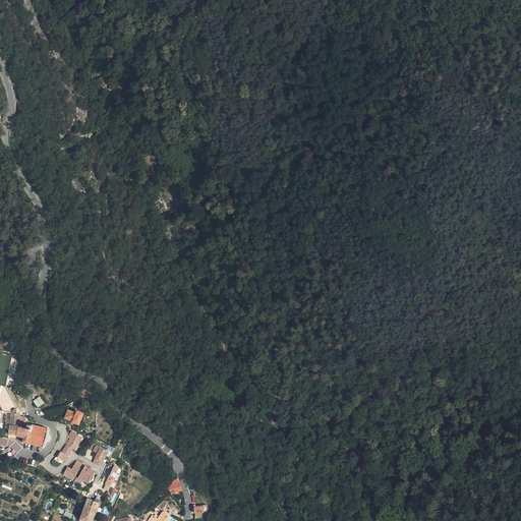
[(78,190),(83,188),(77,177),(72,179),(78,190)]
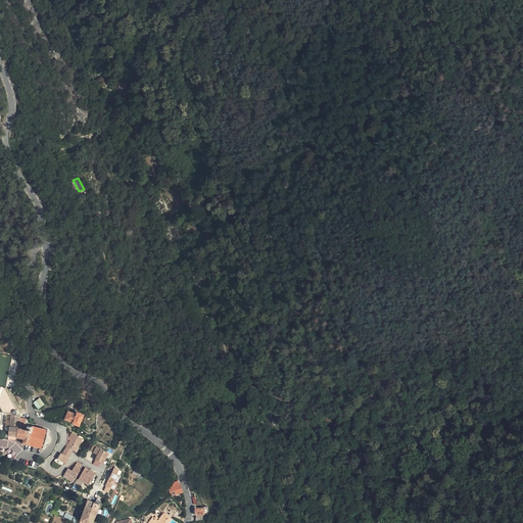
[(513,269),(516,276),(522,273),(519,266),(513,269)]
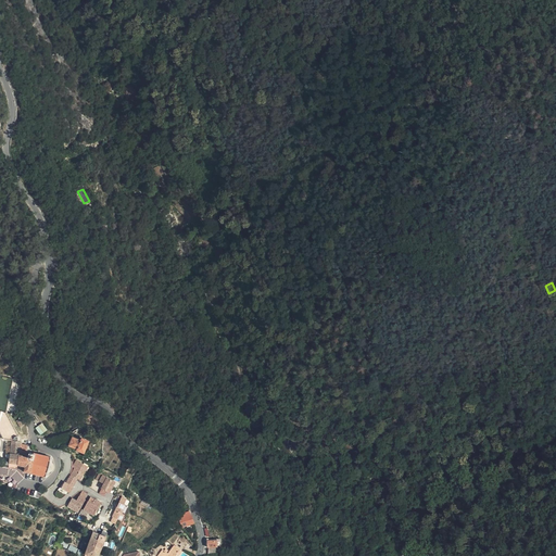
[(0,375),(0,427),(5,438),(16,439),(17,436),(16,433),(5,412),(13,379),(0,375)]
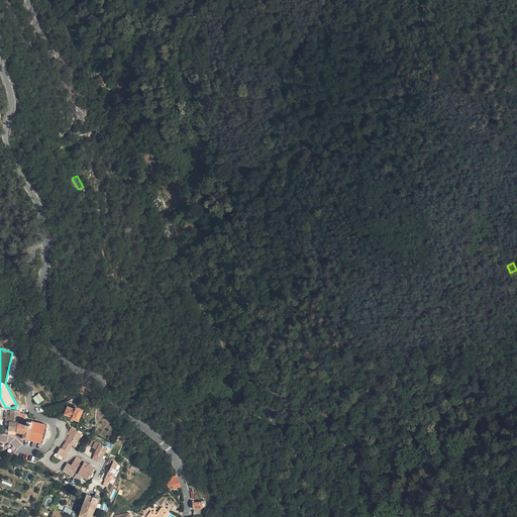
[(32,396),(37,402),(43,397),(38,391),(32,396)]
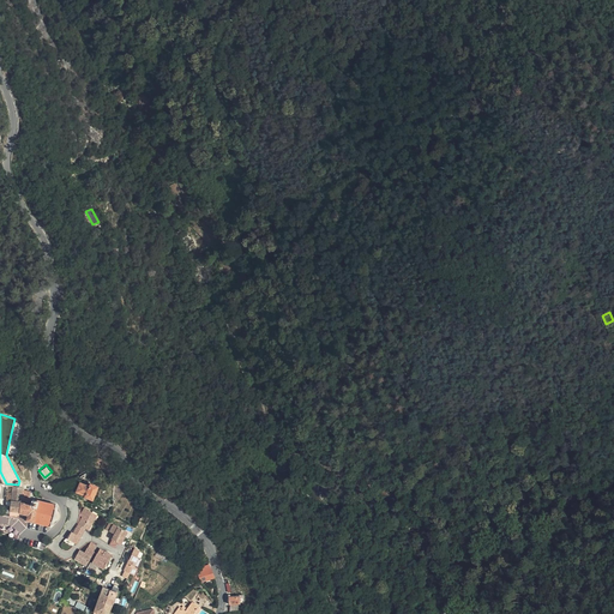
[(84,495),(90,499),(96,488),(90,485),(88,487),(79,482),(76,489),(84,494),(84,495)]
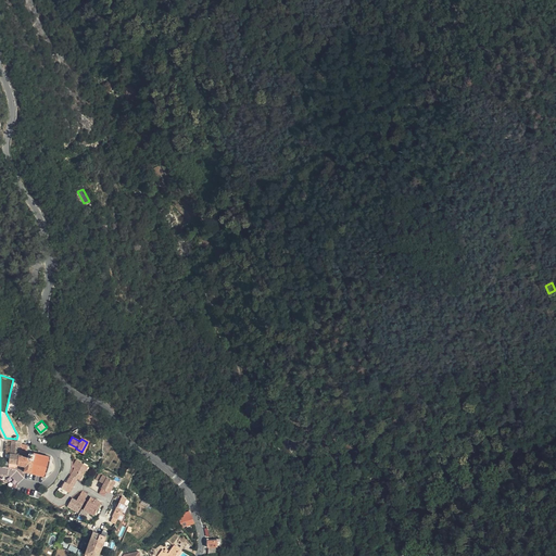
[(16,464),(19,454),(20,442),(11,441),(9,456),(8,466),(11,467),(13,467),(16,467),(16,464)]
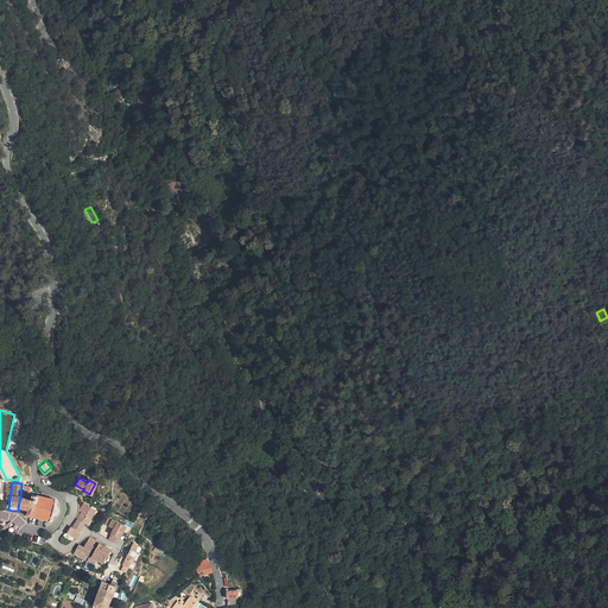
[(31,499),(30,499),(26,510),(26,515),(49,520),(50,514),(51,514),(54,502),(55,498),(36,494),(36,495),(32,494),(31,499)]
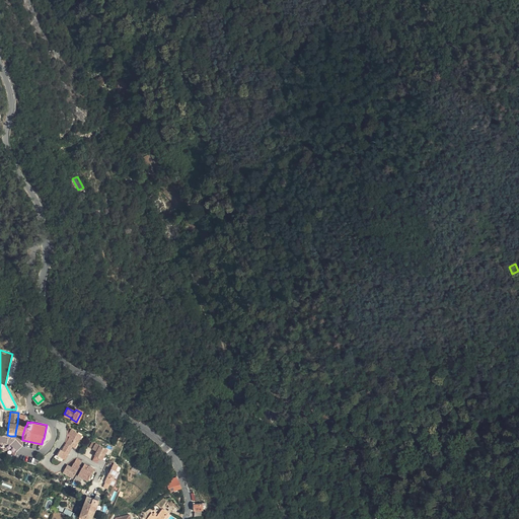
[(25,426),(23,426),(17,424),(15,433),(19,435),(22,435),(25,426)]
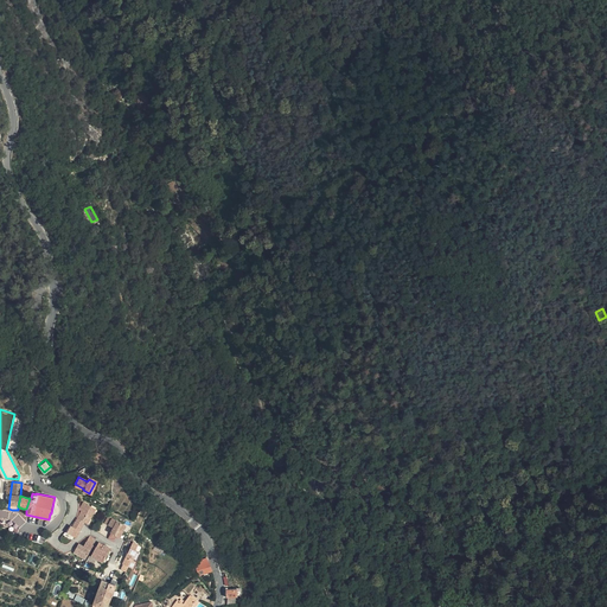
[(77,516),(87,521),(87,522),(95,506),(83,500),(80,508),(82,509),(77,516)]
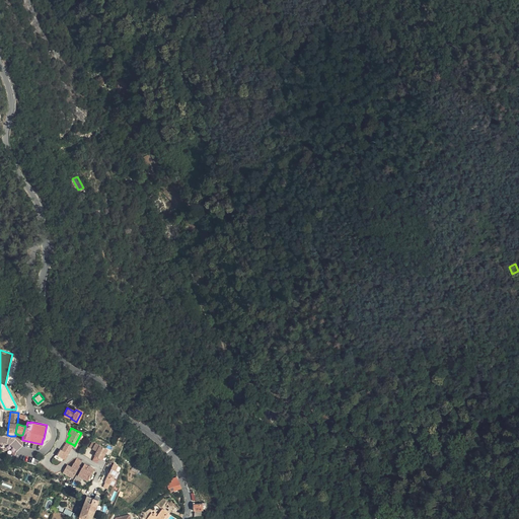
[(73,476),(79,464),(73,461),(71,465),(67,463),(63,470),(73,476)]
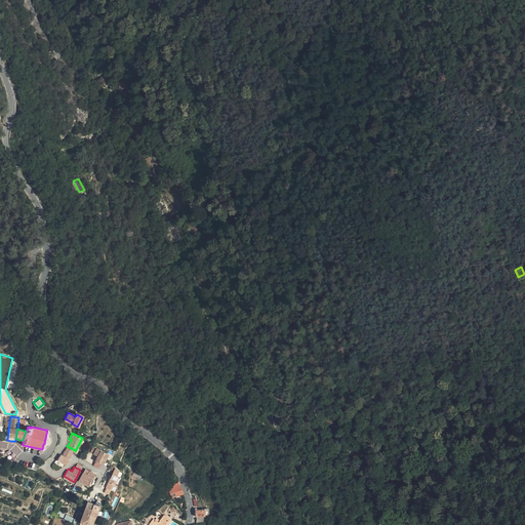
[(116,492),(122,472),(113,469),(105,493),(110,495),(111,490),(116,492)]
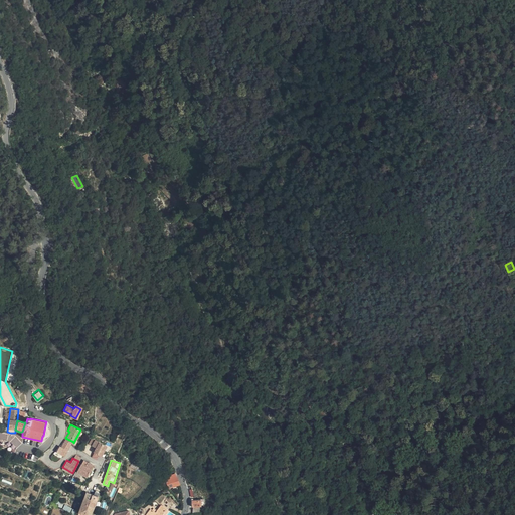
[(81,463),(77,470),(83,473),(88,475),(94,464),(88,461),(86,465),(81,463)]
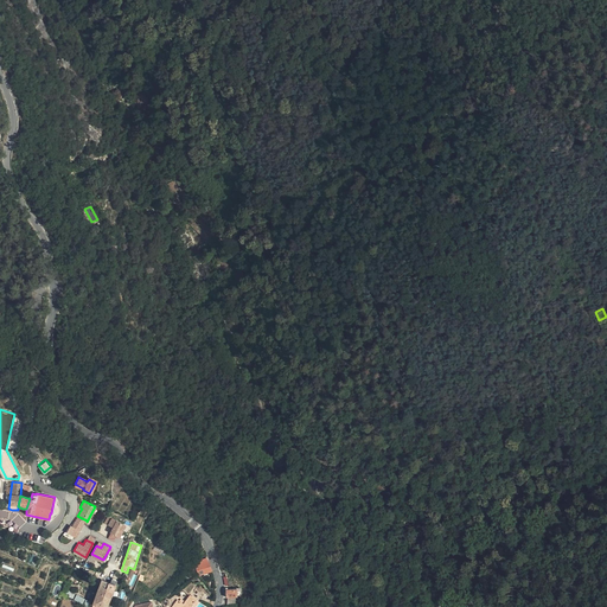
[(204,547),(199,544),(195,553),(199,555),(204,549),(204,547)]
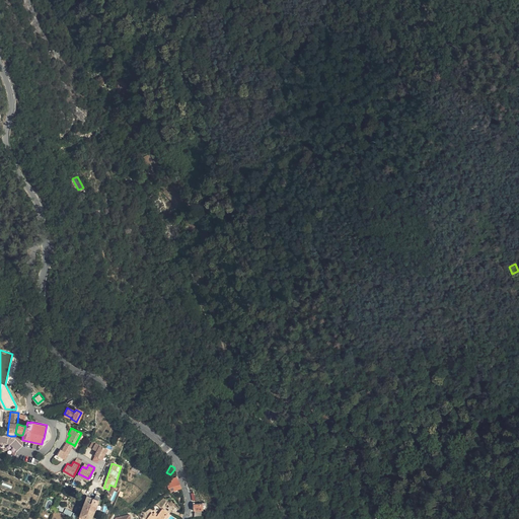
[(168,492),(180,489),(178,480),(177,480),(167,484),(167,488),(166,488),(166,491),(168,490),(168,492)]
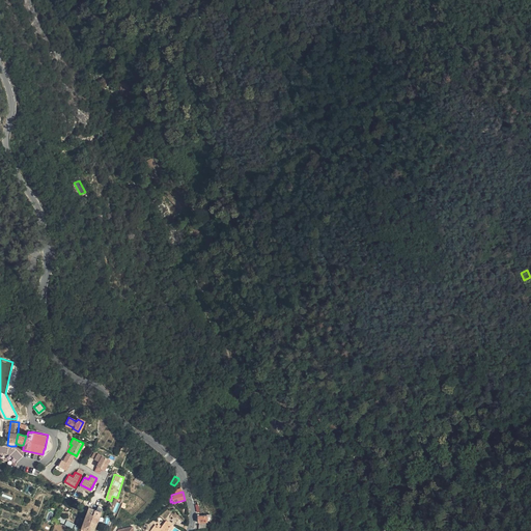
[(101,510),(94,508),(92,512),(90,519),(88,525),(94,527),(96,521),(101,510)]
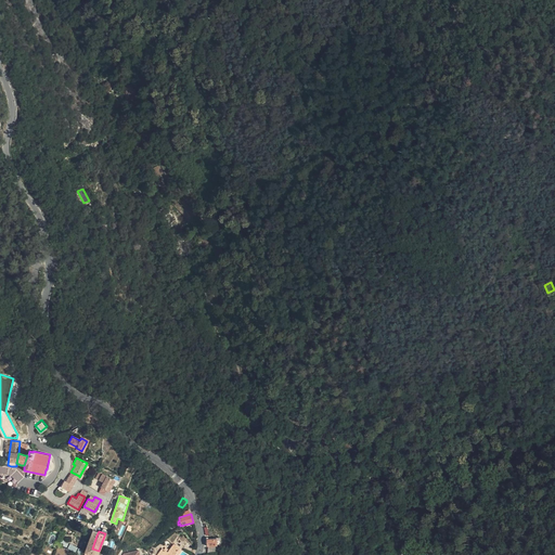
[(173,554),(179,550),(172,544),(166,552),(165,551),(166,550),(164,547),(163,549),(162,547),(155,554),(173,554)]
